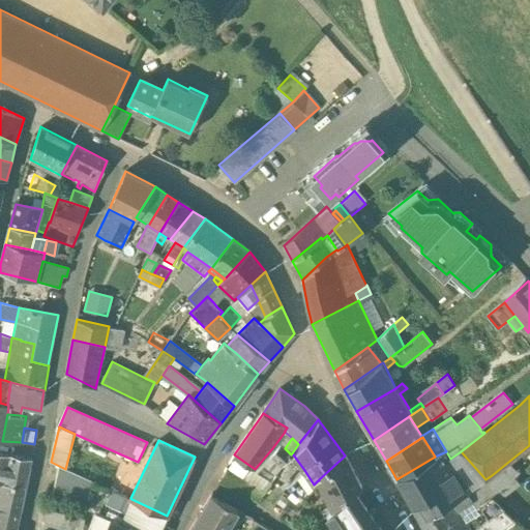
[(285,448),(281,444),(271,457),(283,466),(291,454),(285,448)]
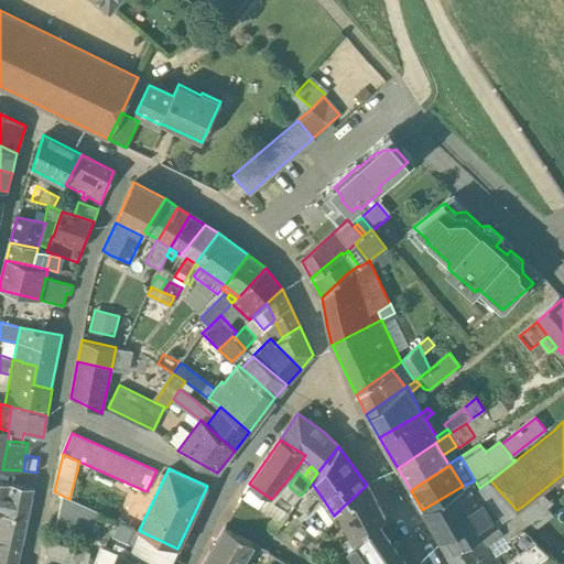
[(463,486),(422,510),(447,556),(483,534),(497,525),(499,524),(479,488),(475,480),(463,486)]
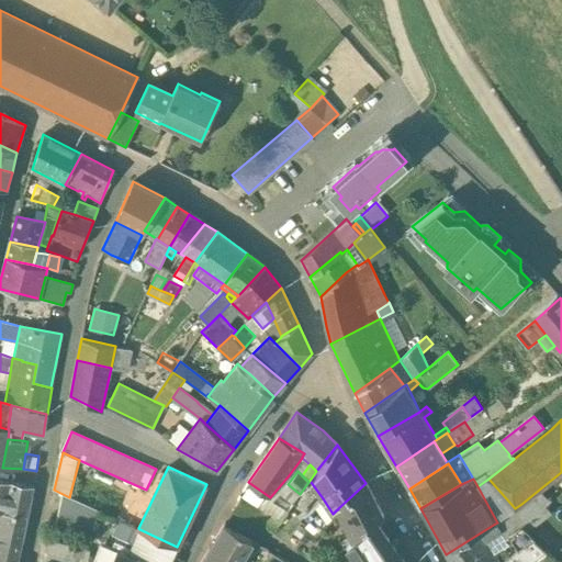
[(515,508),(489,479),(478,486),(497,523),(515,508)]
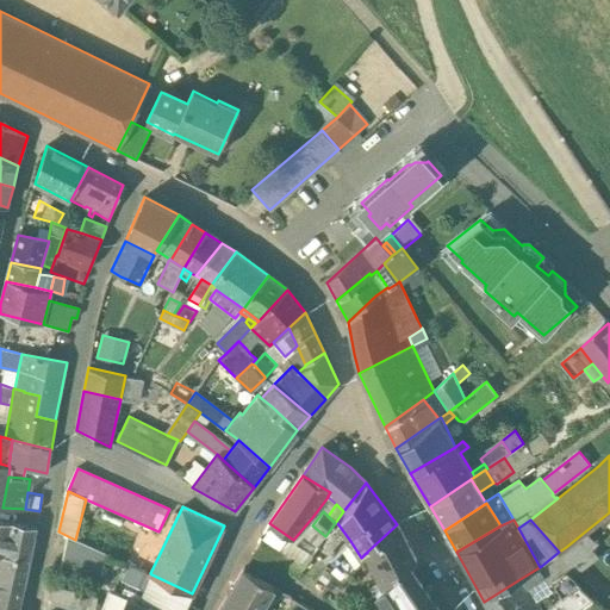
[(35,529),(0,522),(0,555),(5,558),(29,561),(35,529)]
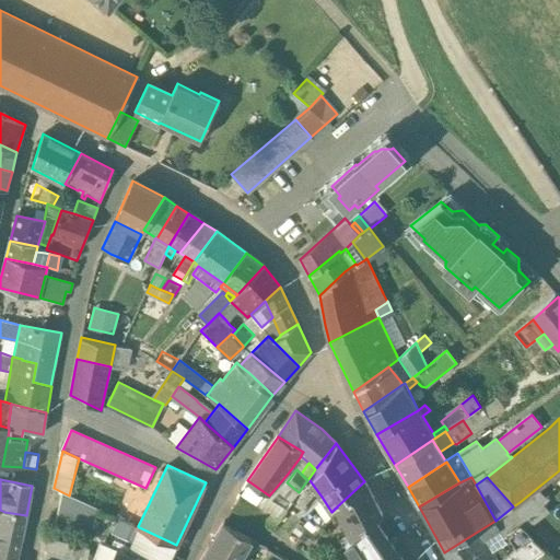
[(364,481),(337,506),(337,508),(336,508),(352,538),(382,514),(364,481)]
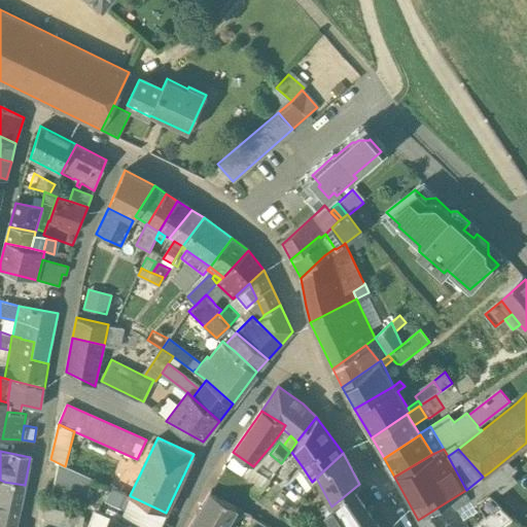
[(243,459),(233,473),(242,479),(253,466),(243,459)]
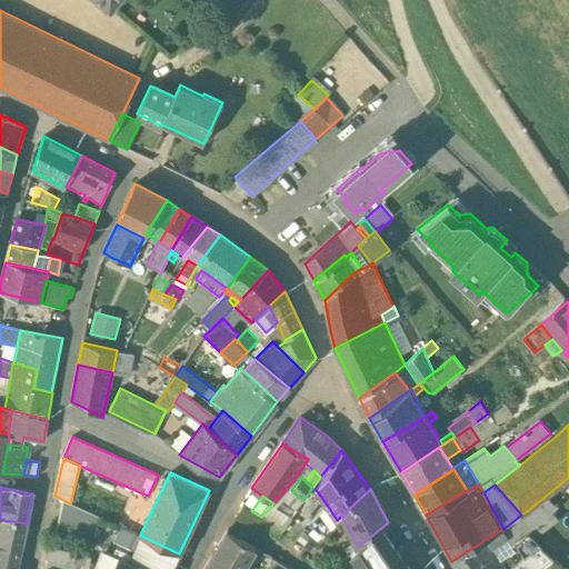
[(565,515),(546,496),(528,510),(540,533),(543,531),(565,515)]
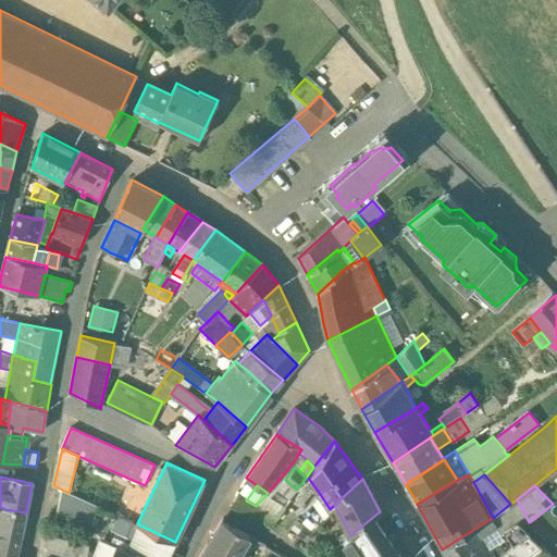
[(97,505),(65,491),(60,517),(94,524),(97,505)]
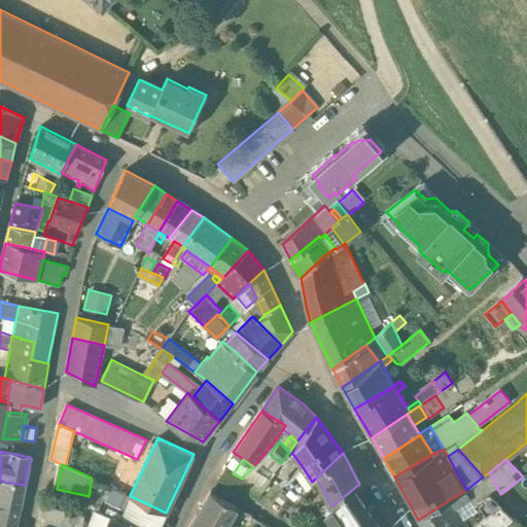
[(303,467),(287,483),(300,496),(301,495),(300,494),(312,482),(303,467)]
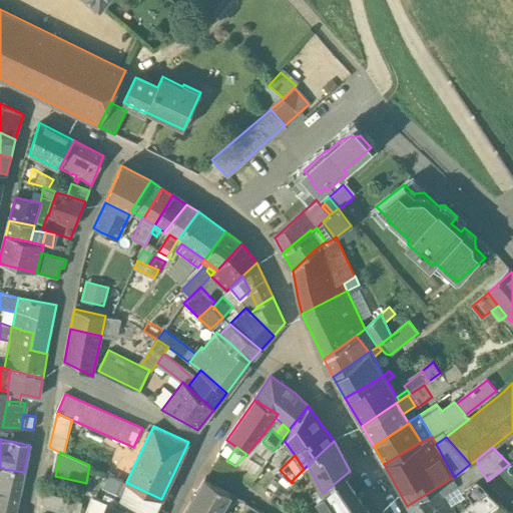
[(226,461),(217,456),(212,465),(228,473),(235,466),(226,461)]
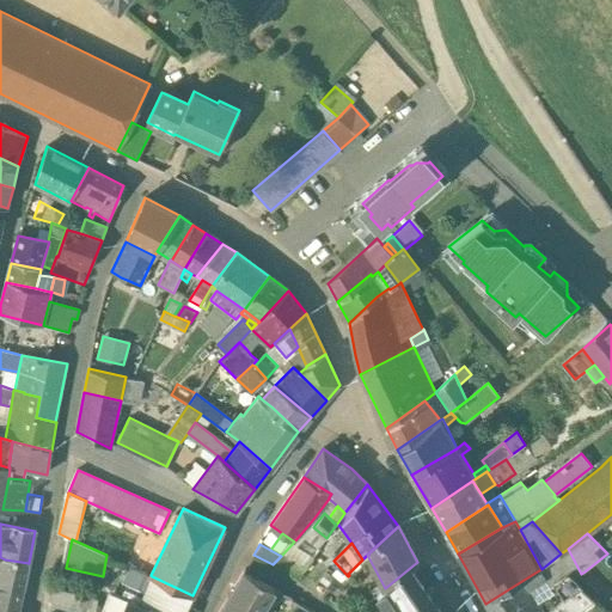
[(542,569),(539,571),(545,580),(550,587),(554,585),(569,574),(574,579),(581,574),(568,549),(542,569)]
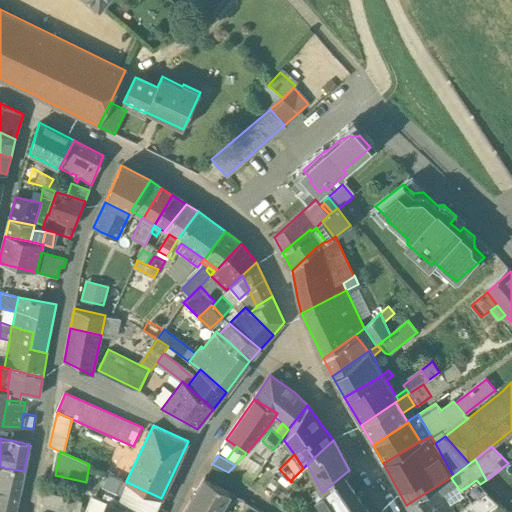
[(4,468),(0,466),(0,491),(19,495),(24,471),(4,468)]
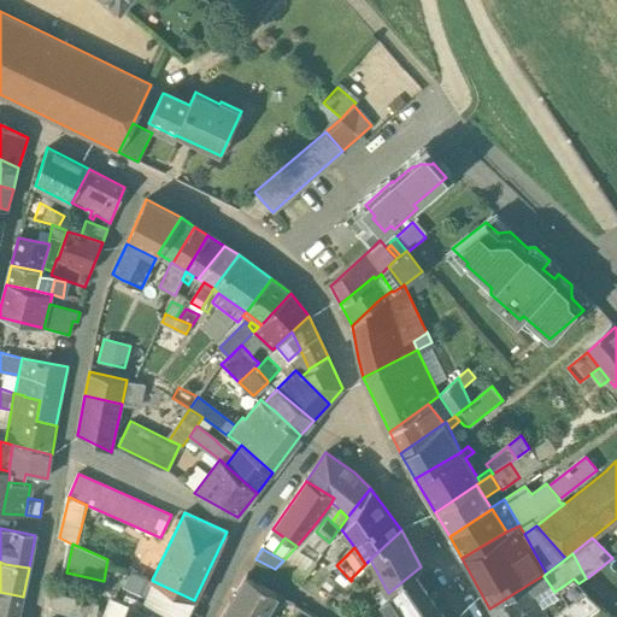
[(442,616),(428,593),(427,593),(413,574),(421,566),(388,593),(387,593),(388,594),(381,600),(392,616),(442,616)]
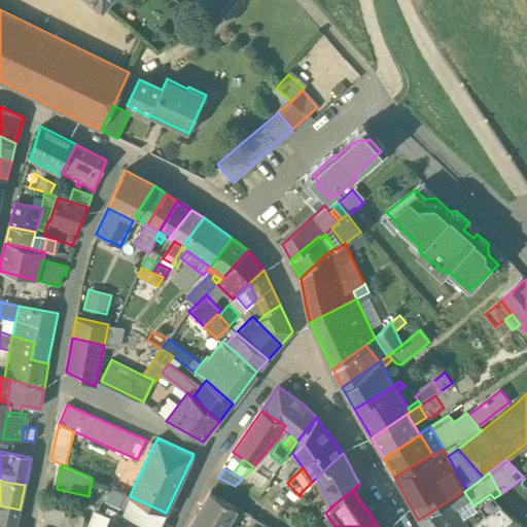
[(224,526),(238,506),(211,491),(188,526),(224,526)]
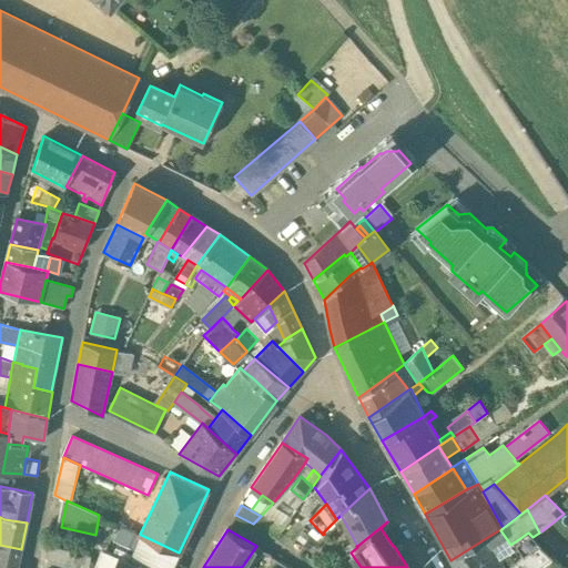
[(304,529),(295,540),(303,546),(303,545),(311,535),(304,529)]
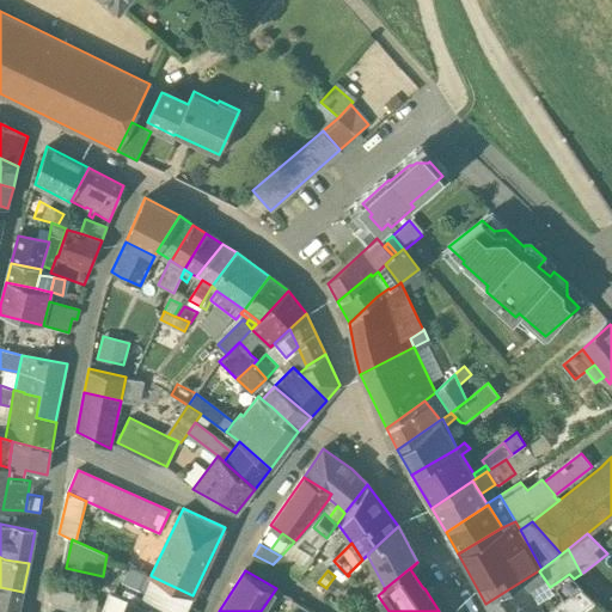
[(539,570),(524,580),(530,589),(545,580),(539,571),(539,570)]
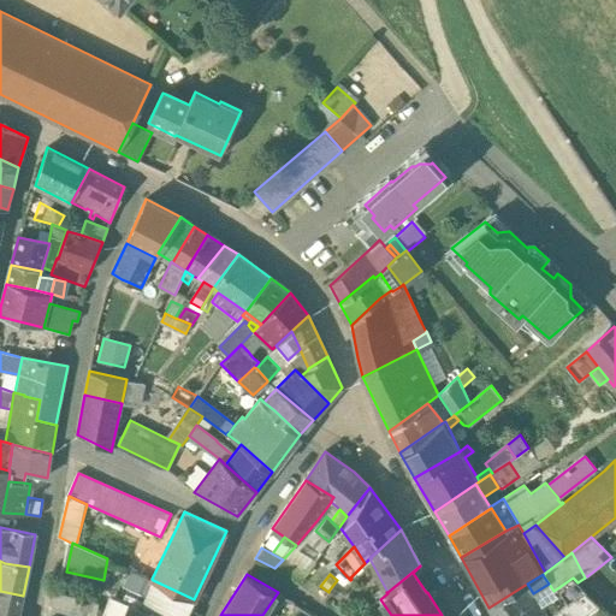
[(615,606),(615,599),(588,575),(585,578),(578,582),(586,591),(585,592),(599,605),(600,604),(610,614),(615,606)]
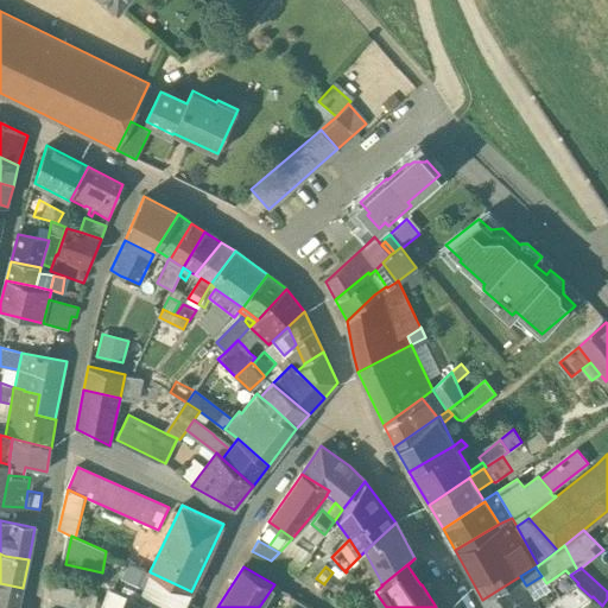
[(565,570),(550,581),(555,587),(562,594),(577,584),(578,583),(570,575),(565,570)]
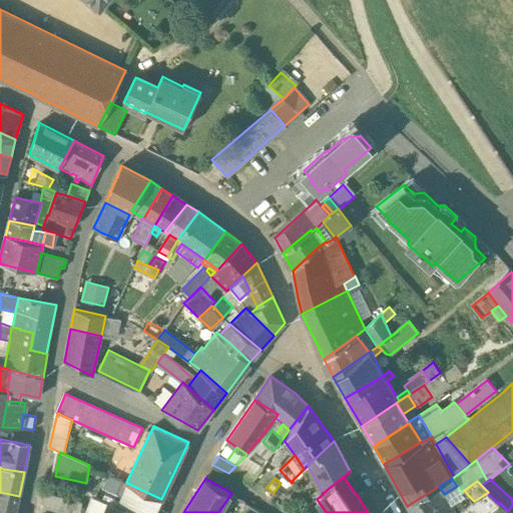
[(154,512),(161,499),(127,483),(117,507),(133,512),(154,512)]
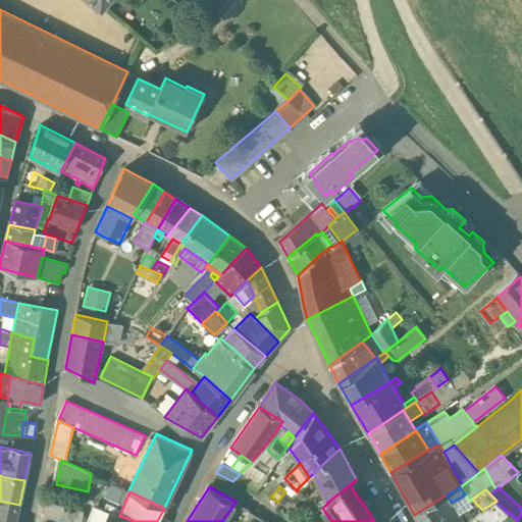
[(285,491),(278,501),(288,507),(294,498),(285,491)]
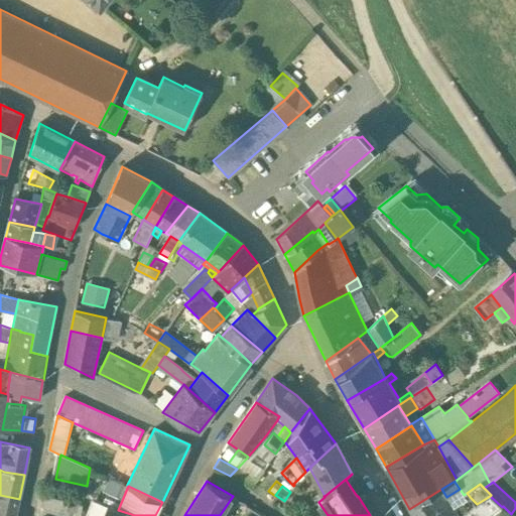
[(441,489),(409,509),(413,515),(460,515),(473,508),(477,504),(471,498),(455,508),(452,503),(450,504),(446,497),(441,489)]
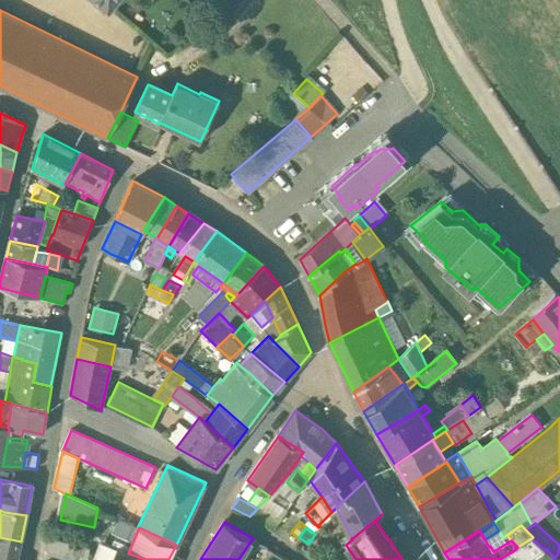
[(16,559),(21,541),(0,537),(0,559),(16,559)]
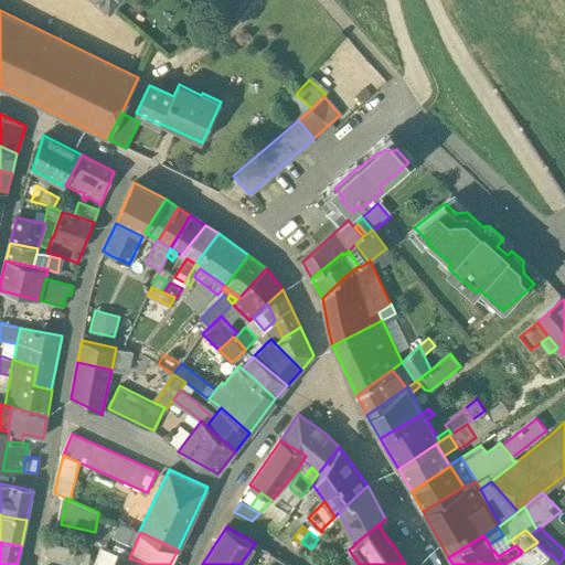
[(522,552),(518,556),(522,564),(536,564),(537,564),(541,562),(550,555),(536,543),(522,552)]
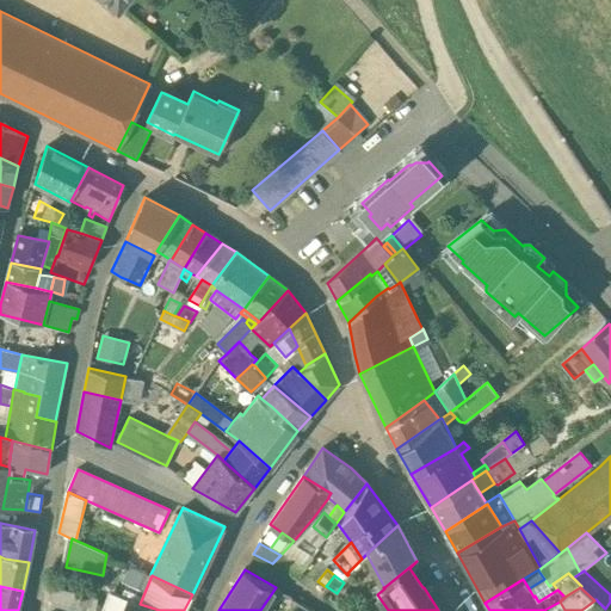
[(82,594),(54,588),(48,610),(76,610),(79,608),(82,594)]
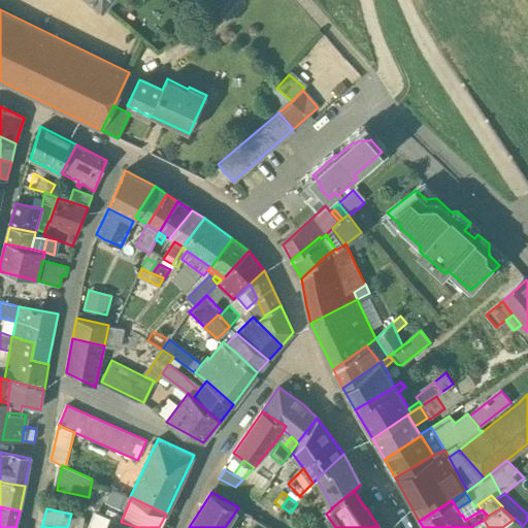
[(137,527),(121,522),(110,517),(105,527),(137,527)]
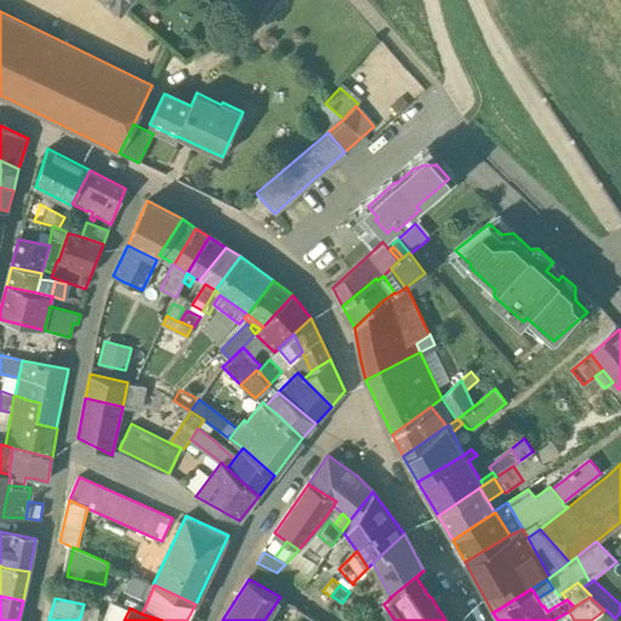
[(617,620),(615,619),(605,609),(604,610),(594,617),(597,620),(617,620)]
